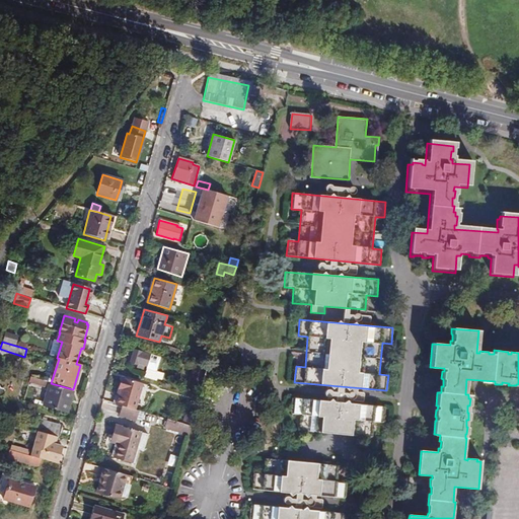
[(134,350),(130,364),(137,365),(136,369),(143,371),(144,366),(147,367),(150,355),(134,350)]
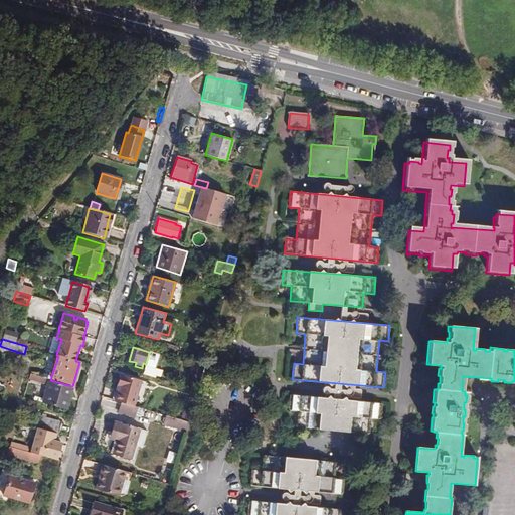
[(158,354),(149,352),(146,364),(145,365),(146,365),(154,368),(158,354)]
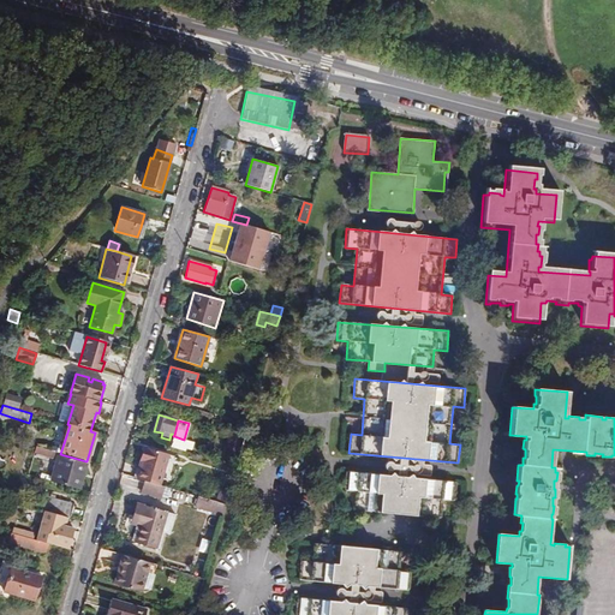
[(174,436),(171,448),(184,452),(185,448),(191,451),(193,442),(184,440),(174,436)]
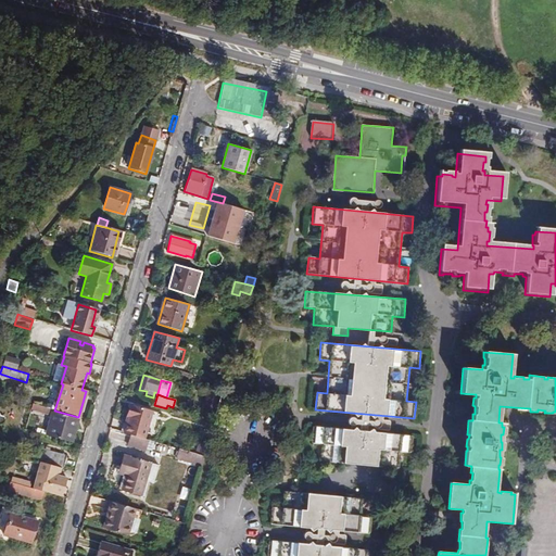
[(32,409),(48,415),(50,408),(33,404),(32,409)]
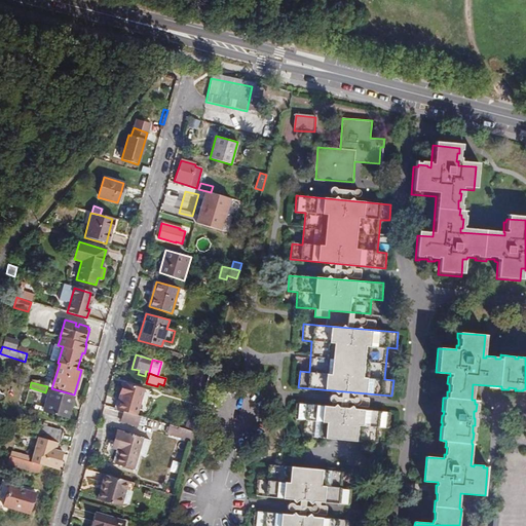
[(125,383),(117,409),(123,411),(136,415),(144,388),(125,383)]
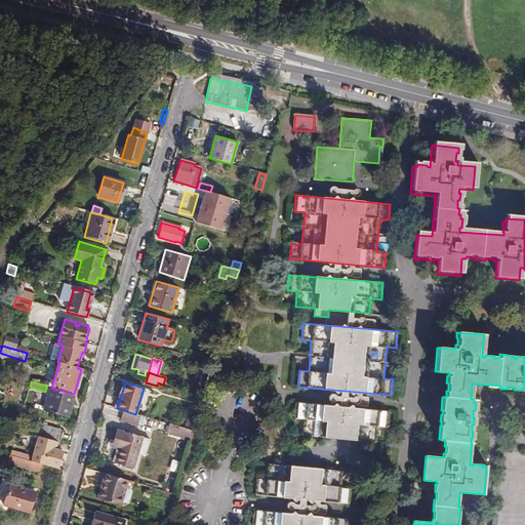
[(48,396),(44,412),(68,418),(74,396),(56,391),(54,398),(48,396)]
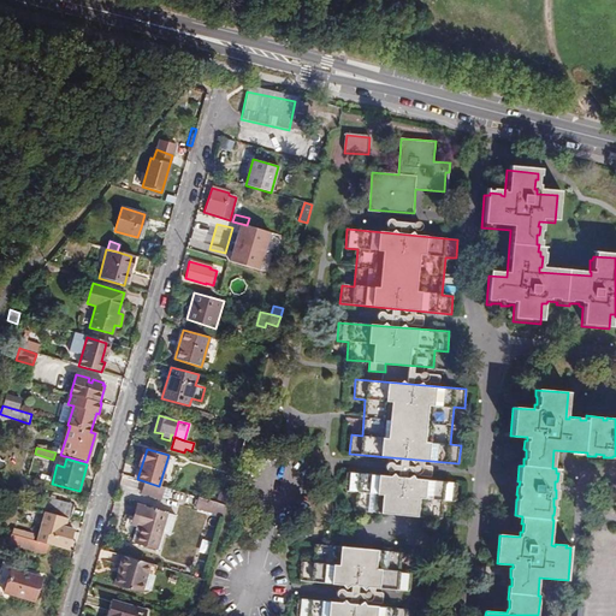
[(454,502),(455,483),(347,474),(345,492),(359,492),(356,510),(442,517),(443,501),(454,502)]
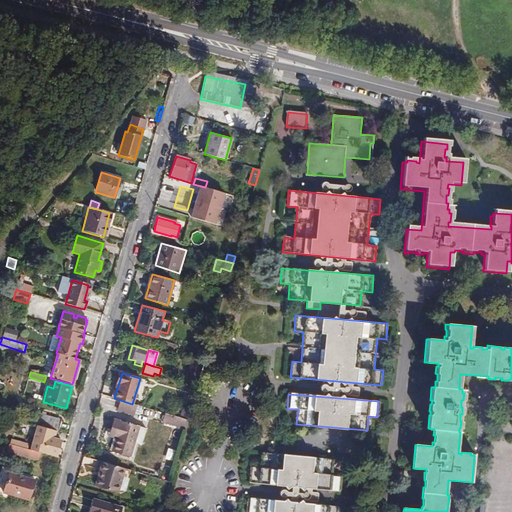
[(117,410),(134,415),(137,406),(120,400),(117,410)]
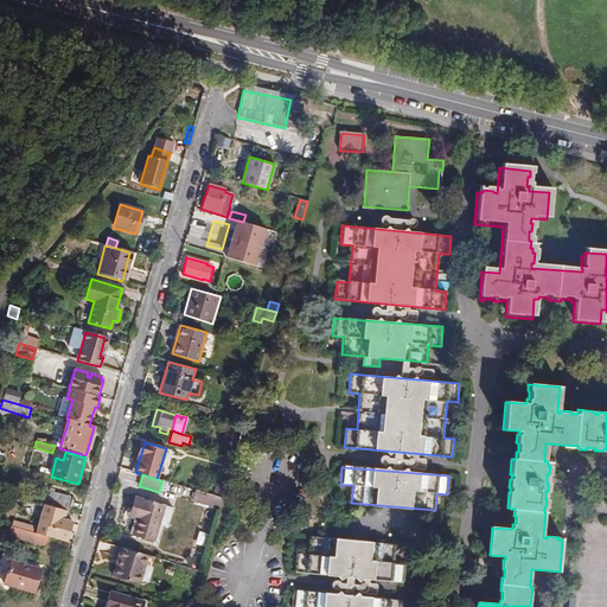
[(212,496),(223,499),(225,489),(216,485),(212,496)]
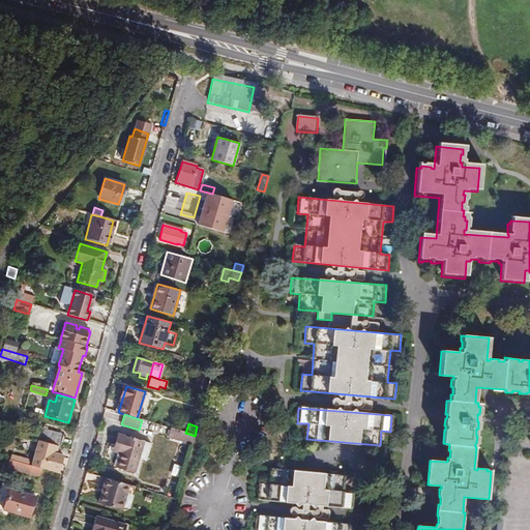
[(58,446),(61,447),(64,435),(37,428),(34,439),(38,441),(58,446)]
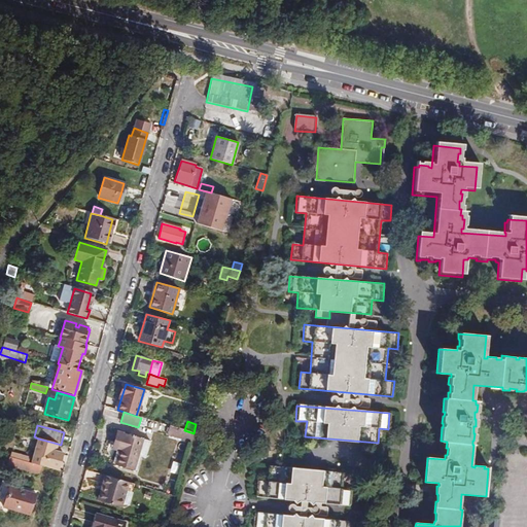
[(167,434),(191,442),(194,433),(184,430),(170,426),(167,434)]
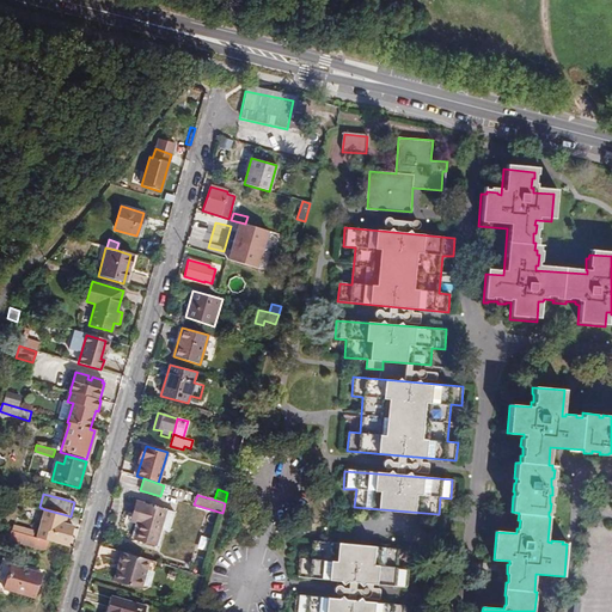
[(175,513),(146,505),(145,512),(130,508),(127,522),(136,525),(132,540),(158,548),(163,530),(169,532),(175,513)]
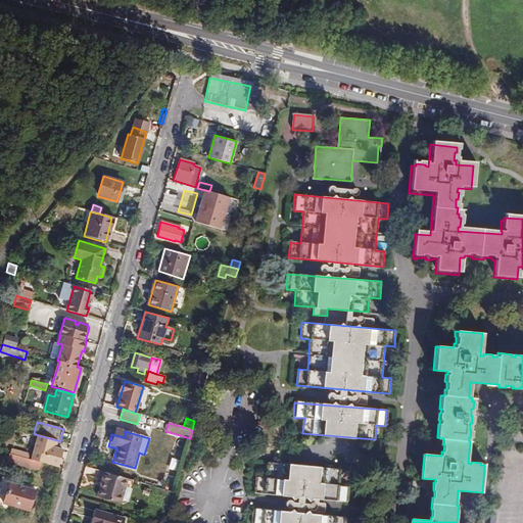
[(58,466),(63,449),(55,446),(57,440),(38,435),(31,459),(41,462),(46,464),(46,463),(58,466)]
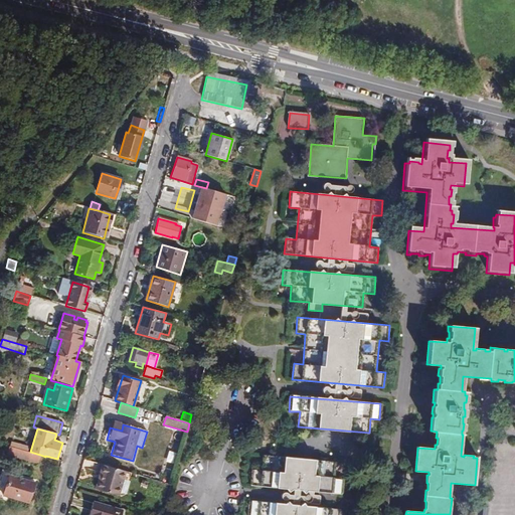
[(495,453),(513,453),(513,444),(495,444),(495,453)]
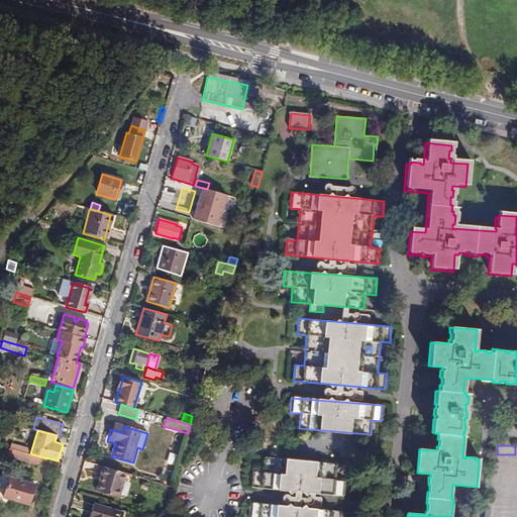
[(9,447),(7,456),(38,466),(40,456),(30,453),(9,447)]
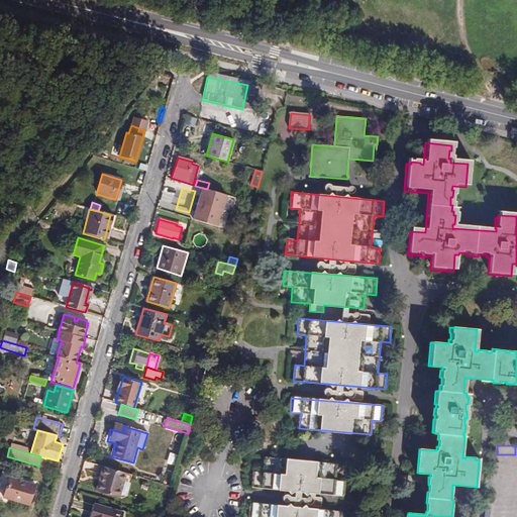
[(251,488),(343,496),(345,480),(335,480),(337,464),(265,458),(264,474),(252,473),(251,488)]
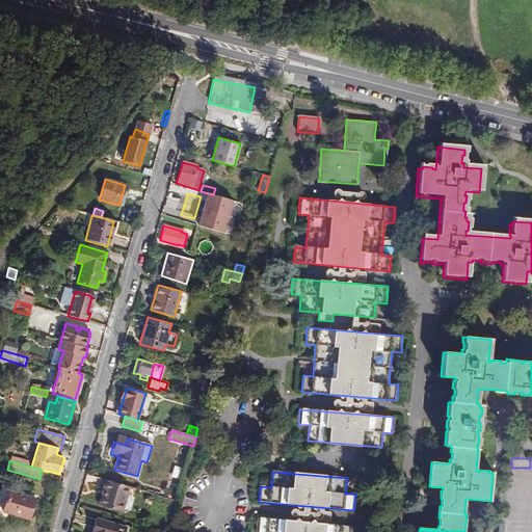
[(107,480),(100,505),(122,512),(129,487),(107,480)]
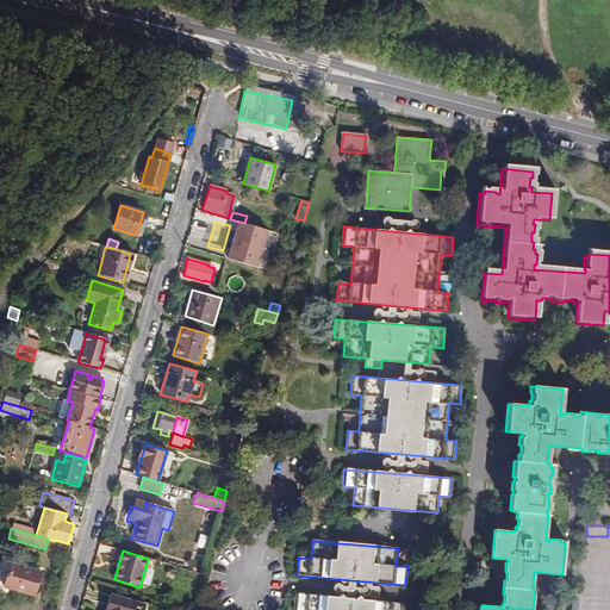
[(0,591),(2,592),(4,587),(35,596),(41,572),(10,564),(12,559),(2,556),(0,562),(0,591)]
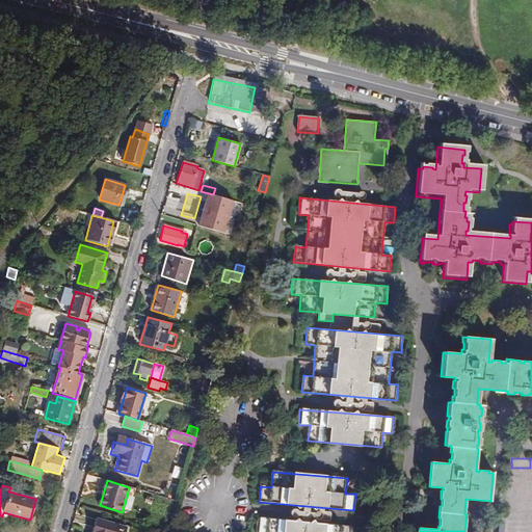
[(166,514),(171,501),(157,496),(152,509),(166,514)]
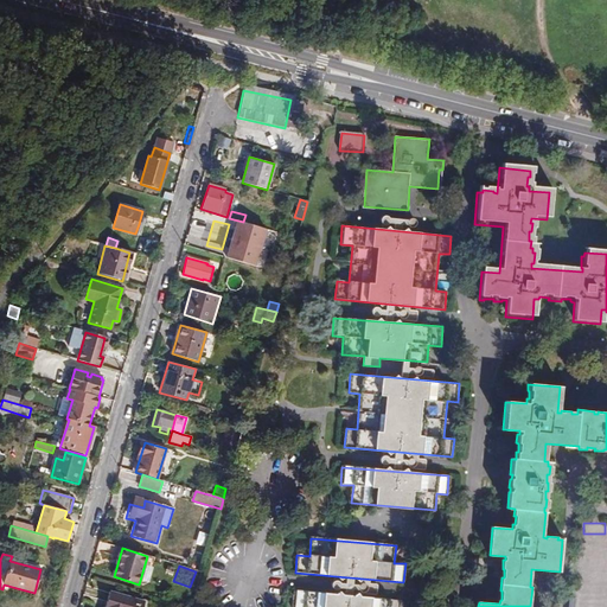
[(109,590),(104,606),(141,606),(144,600),(109,590)]
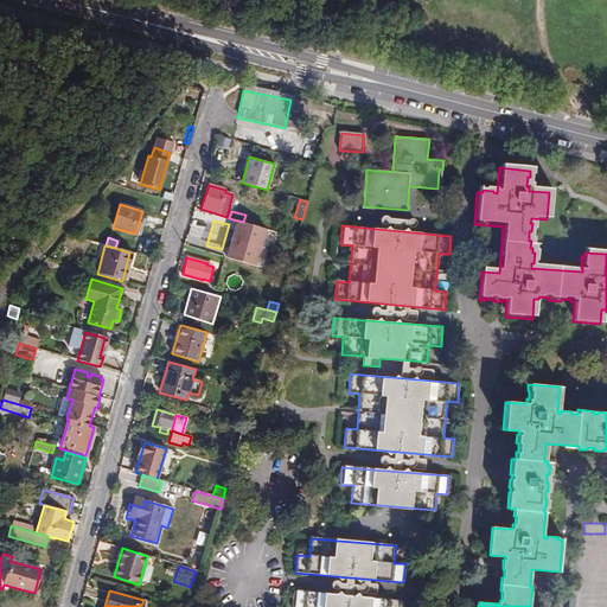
[(400,606),(401,600),(293,590),(291,606),(400,606)]
